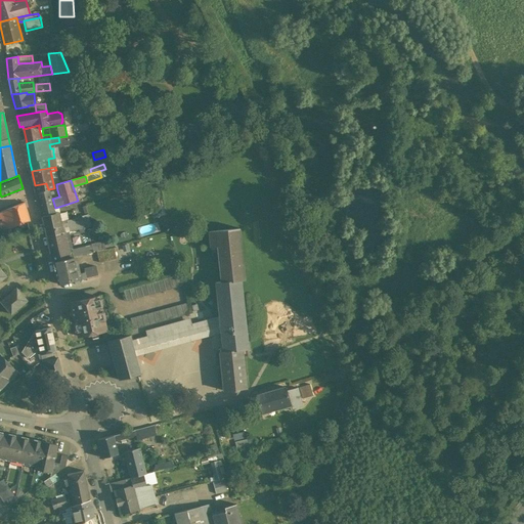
[(46,183),(35,185),(36,191),(48,189),(46,183)]
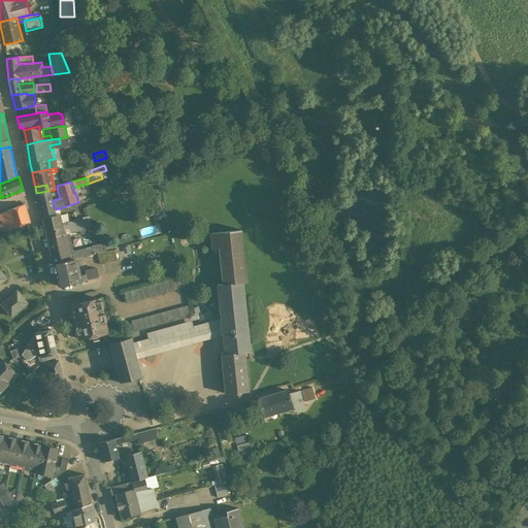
[(50,192),(37,195),(42,218),(56,215),(50,192)]
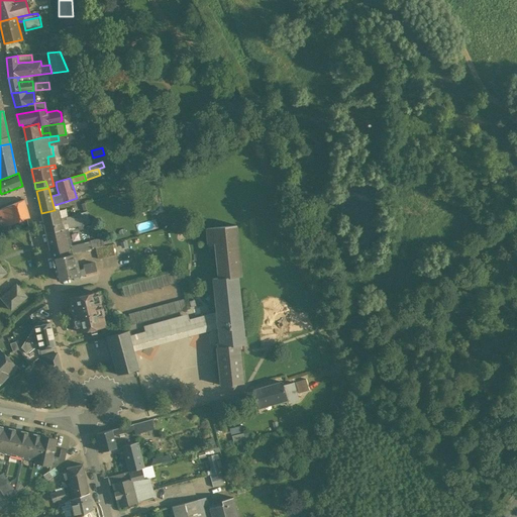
[(57,188),(49,190),(52,196),(59,194),(57,188)]
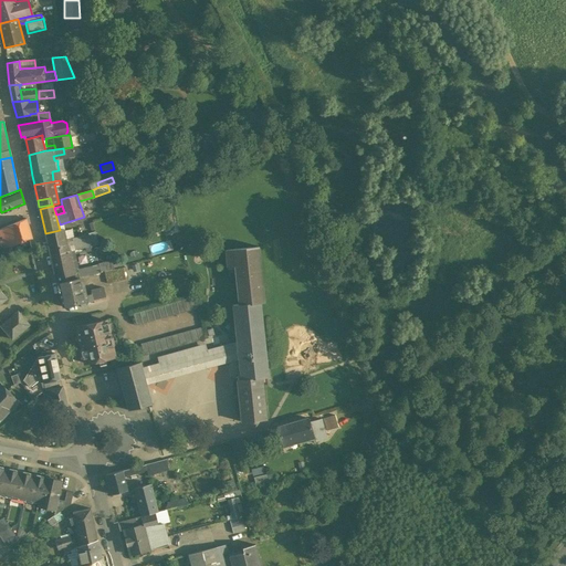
[(27,219),(1,229),(3,236),(4,238),(8,247),(9,248),(32,239),(27,219)]
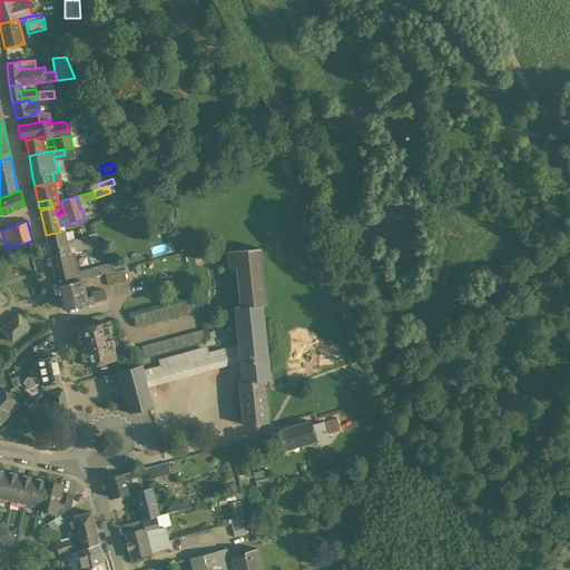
[(90,238),(68,244),(65,231),(60,232),(46,235),(51,257),(70,253),(87,249),(91,248),(94,247),(90,238)]
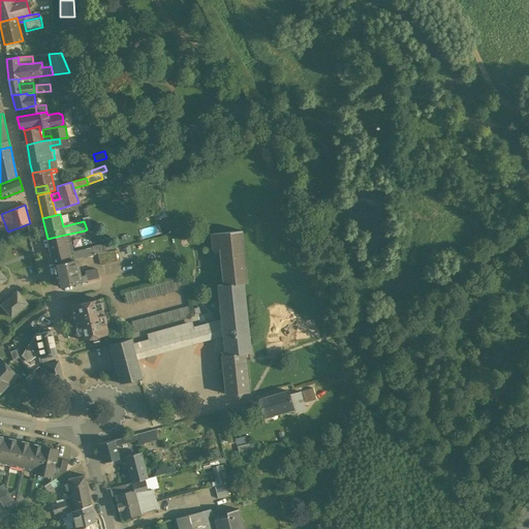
[(89,216),(83,218),(84,221),(87,229),(92,228),(89,216)]
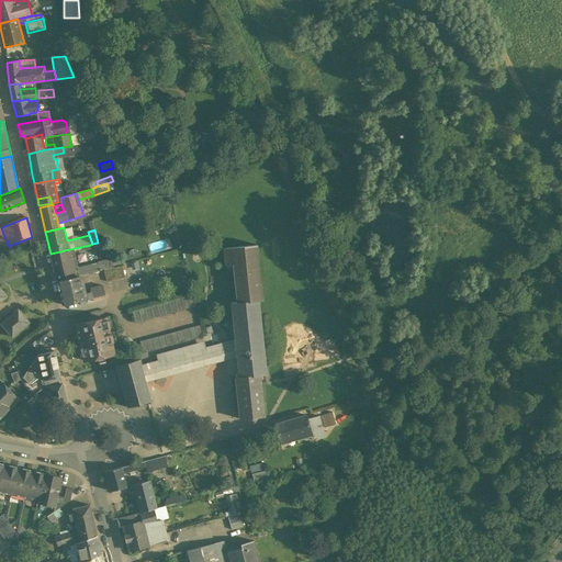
[(168,237),(149,243),(152,253),(171,246),(168,237)]
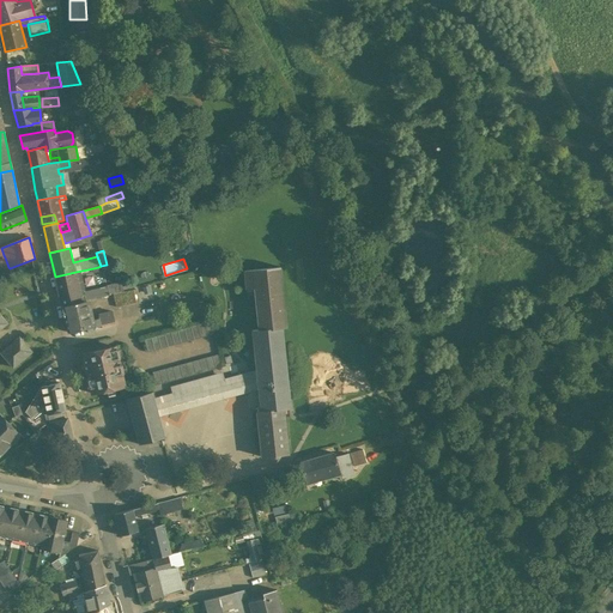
[(258,411),(262,456),(287,454),(283,408),(290,408),(281,329),(281,328),(285,327),(279,268),(246,271),(247,289),(255,287),(259,331),(253,331),(253,332),(254,332),(258,370),(260,388),(260,398),(261,411),(258,411)]
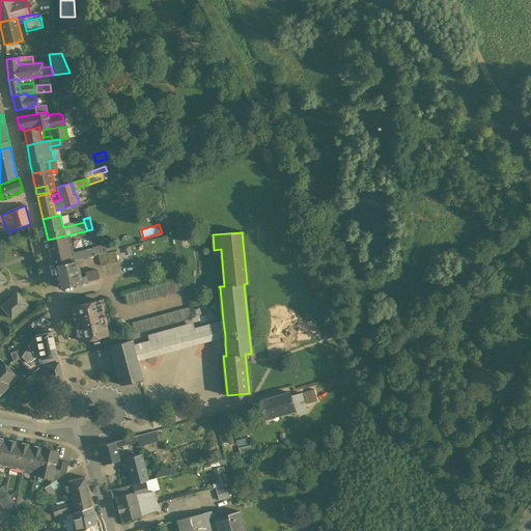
[(65,235),(48,240),(53,266),(54,266),(71,261),(65,235)]
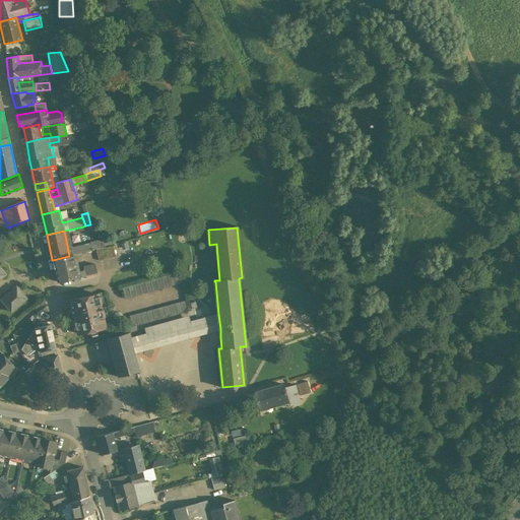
[(104,240),(91,243),(92,250),(96,249),(102,248),(105,247),(104,240)]
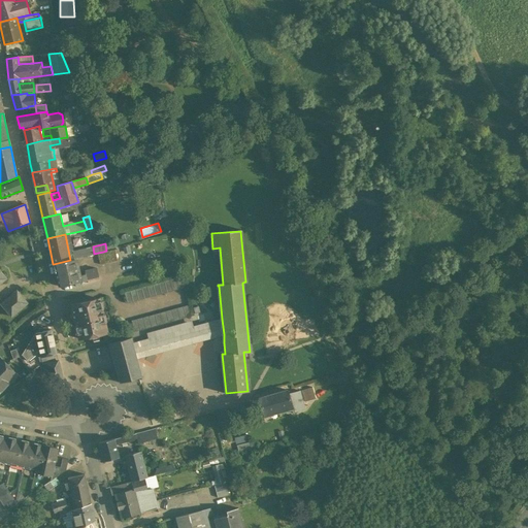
[(93,246),(73,252),(74,259),(86,257),(86,256),(94,254),(93,246)]
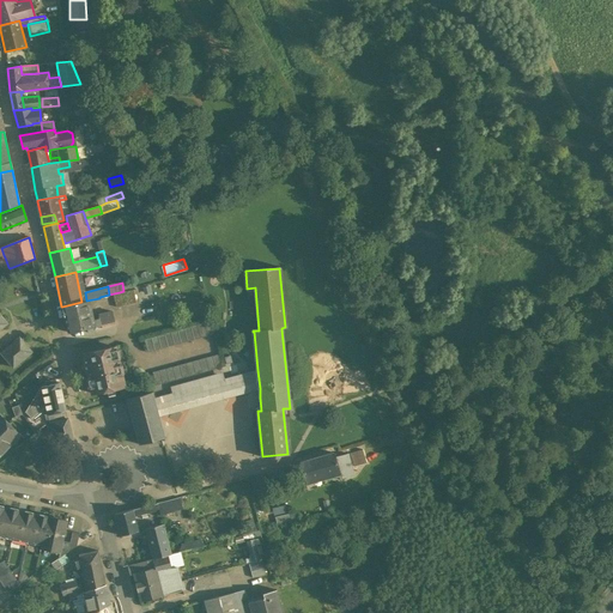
[(133,290),(127,291),(129,304),(137,303),(133,290)]
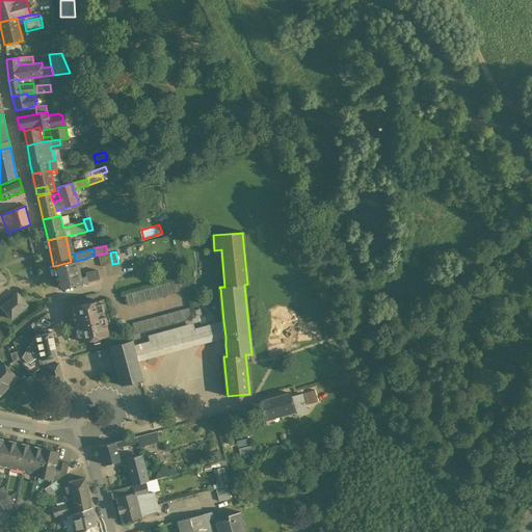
[(71,262),(54,266),(58,288),(59,288),(100,278),(98,270),(87,273),(85,275),(86,276),(81,277),(79,267),(78,266),(76,266),(75,261),(71,262)]
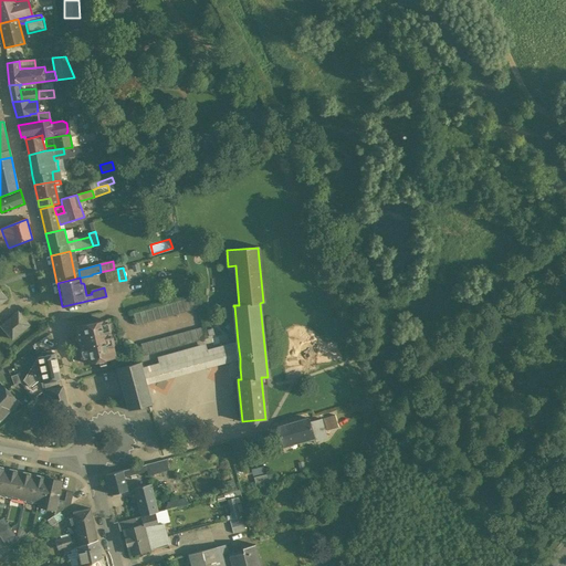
[(195,296),(188,299),(191,310),(198,308),(195,296)]
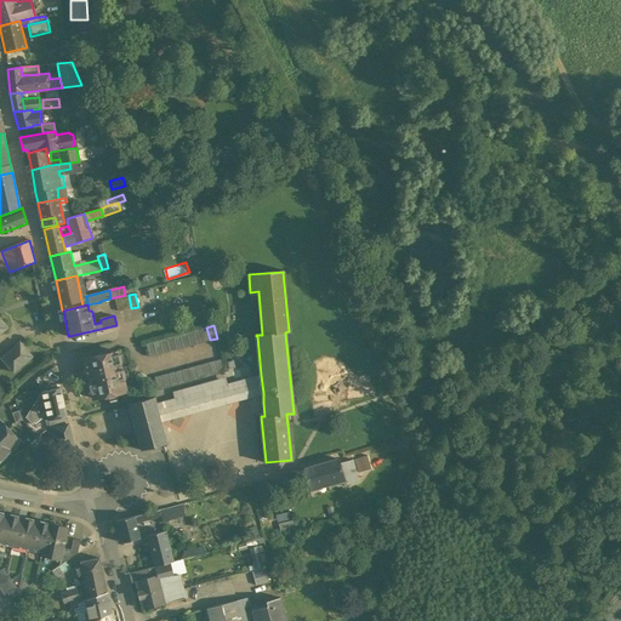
[(206,328),(200,329),(204,342),(210,340),(206,328)]
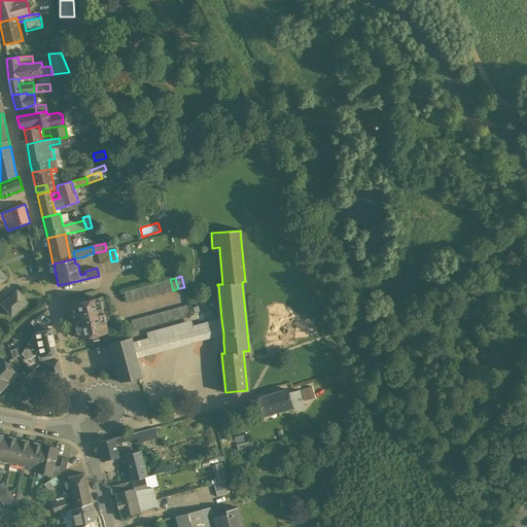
[(170,279),(164,281),(167,291),(173,290),(170,279)]
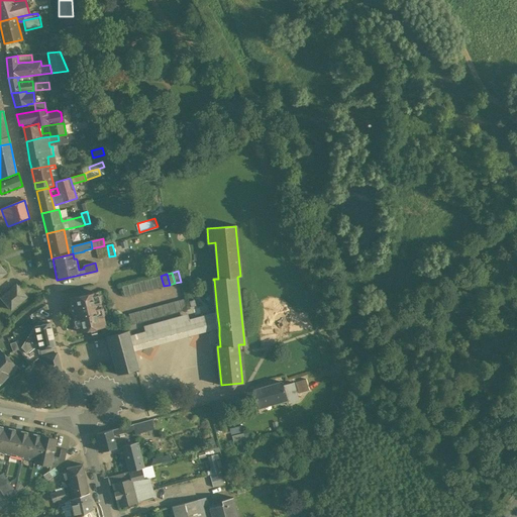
[(161,276),(156,277),(158,288),(159,288),(164,286),(161,276)]
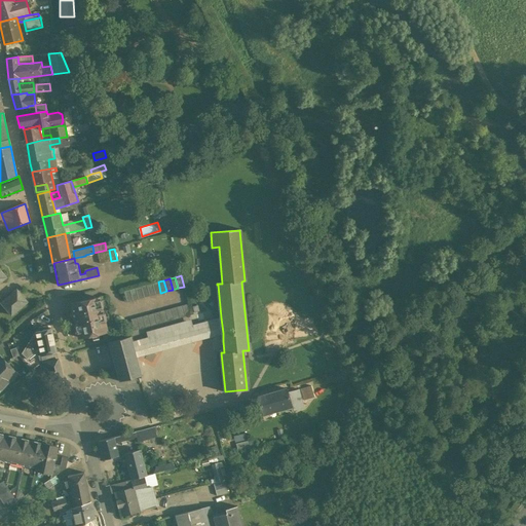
[(158,282),(152,284),(155,294),(160,293),(158,282)]
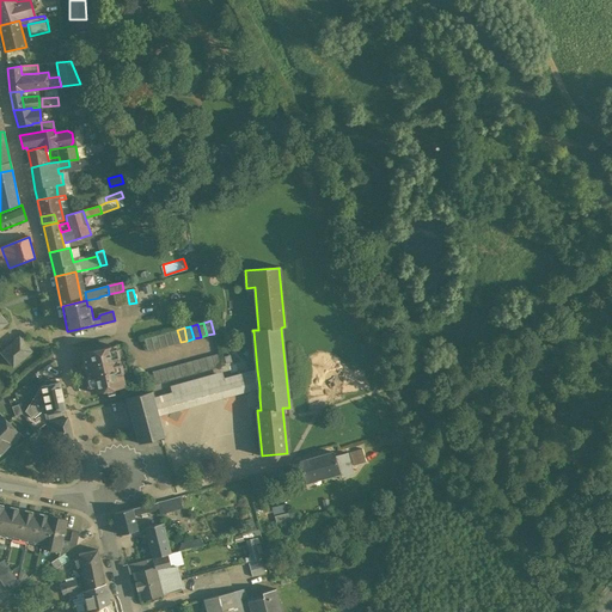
[(177,330),(171,331),(173,344),(181,342),(177,330)]
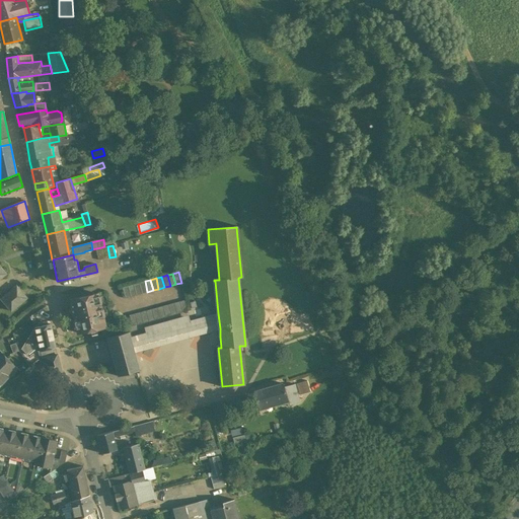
[(145,281),(139,283),(142,293),(147,292),(145,281)]
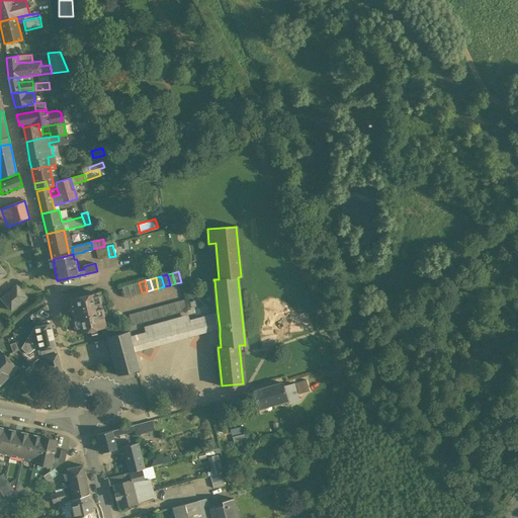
[(139,282),(134,283),(136,294),(142,292),(139,282)]
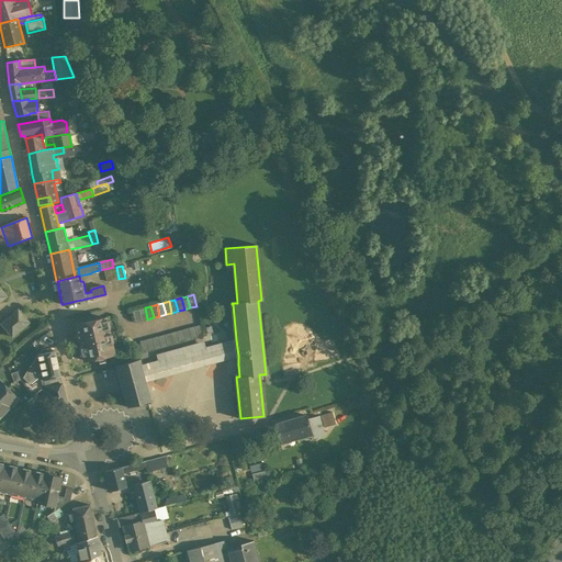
[(144,307),(138,310),(142,321),(147,319),(145,307),(144,307)]
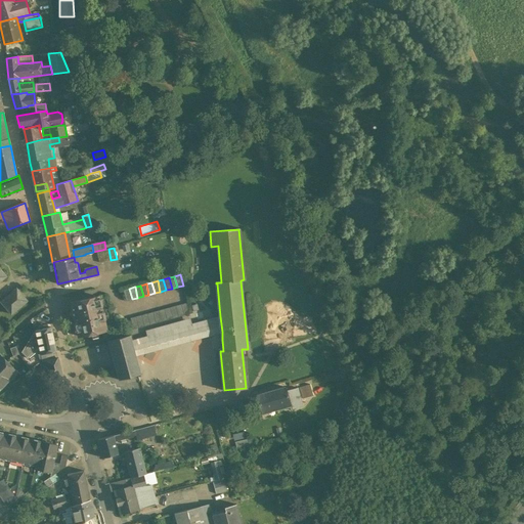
[(16,288),(0,302),(11,314),(28,301),(16,288)]
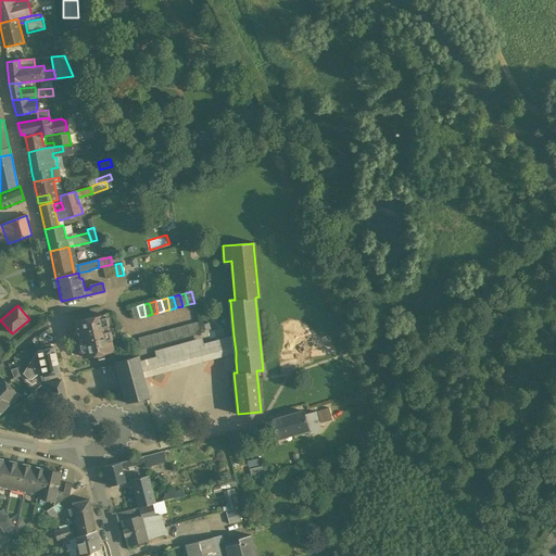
[(137,306),(131,307),(134,319),(140,317),(137,306)]
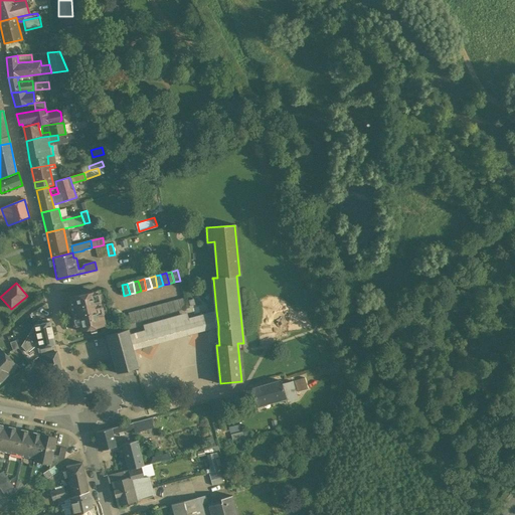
[(89,293),(69,298),(71,305),(69,306),(70,312),(72,312),(74,317),(73,317),(72,319),(73,324),(75,325),(77,330),(89,328),(90,328),(96,327),(97,326),(105,324),(103,314),(103,313),(102,306),(101,306),(100,301),(100,300),(99,294),(98,293),(97,291),(94,292),(93,292),(89,293)]
